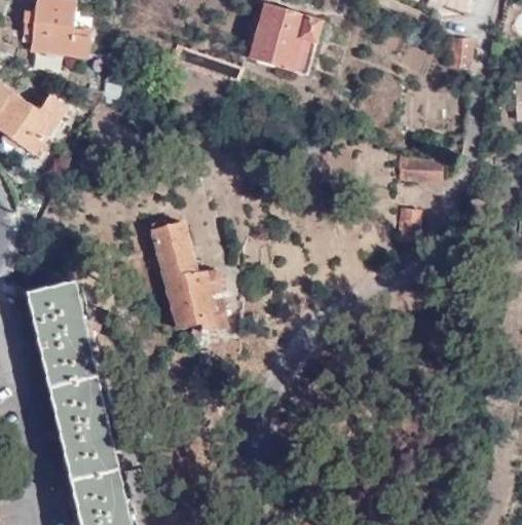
[(74,2),(62,0),(33,0),(27,50),(85,59),(87,40),(70,38),(74,2)]
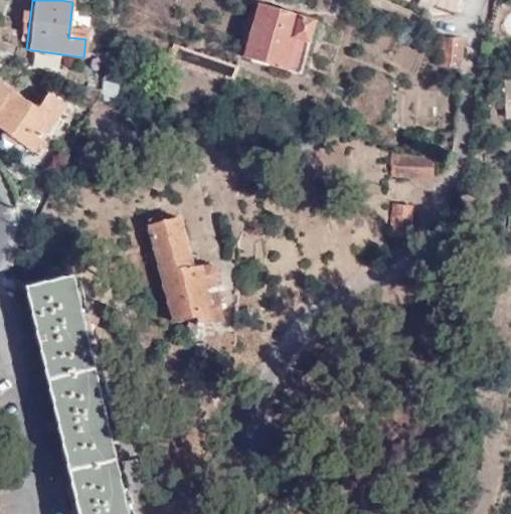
[(429,0),(428,4),(452,10),(454,0),(429,0)]
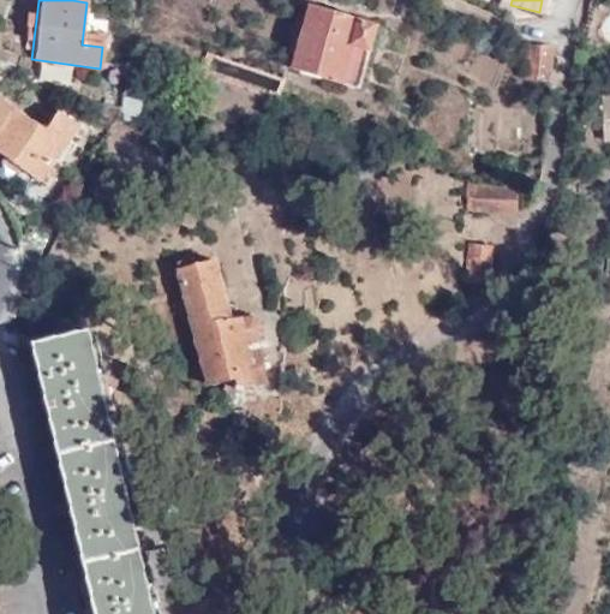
[(345,43),(364,48),(370,24),(303,5),(299,21),(293,18),(280,69),(334,83),(345,43)]
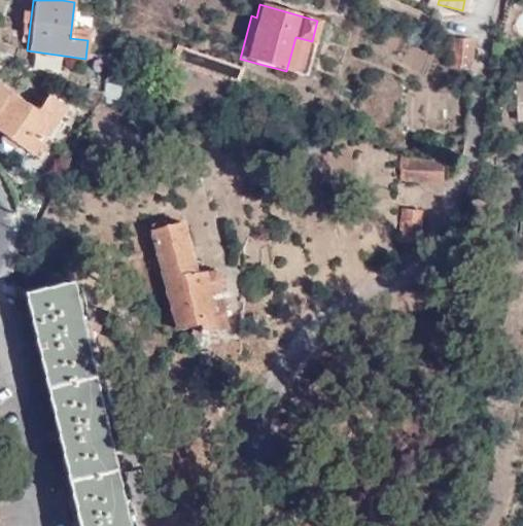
[(465,69),(468,45),(469,38),(451,36),(447,68),(465,69)]
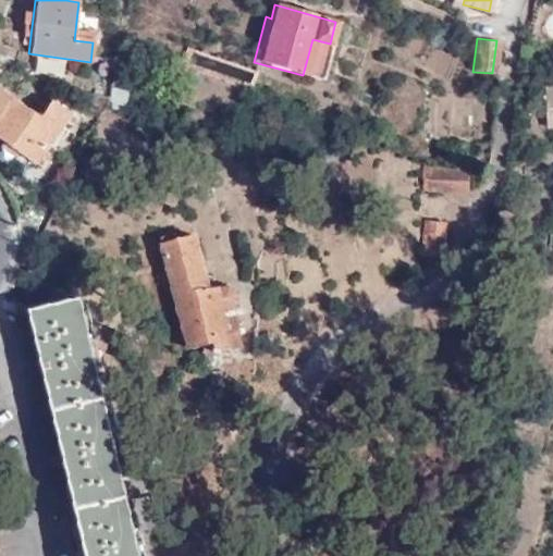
[(320,79),(330,44),(312,39),(303,75),(320,79)]
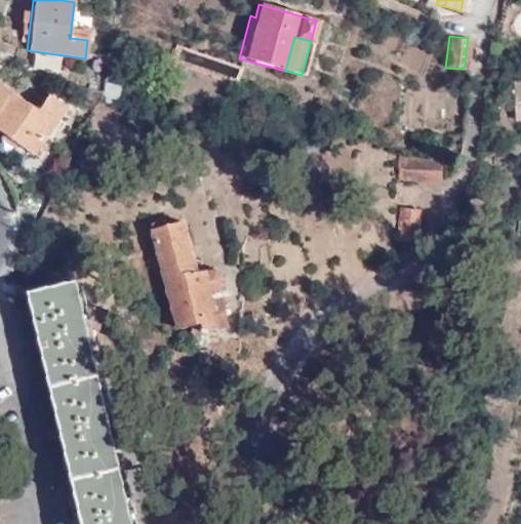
[(1,82),(0,83),(0,128),(32,153),(66,106),(50,92),(38,109),(1,82)]
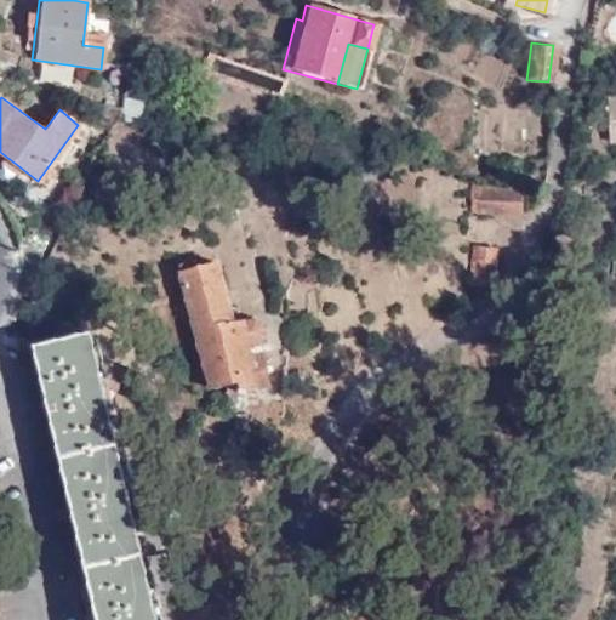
[(615,97),(604,98),(605,130),(615,129),(615,97)]
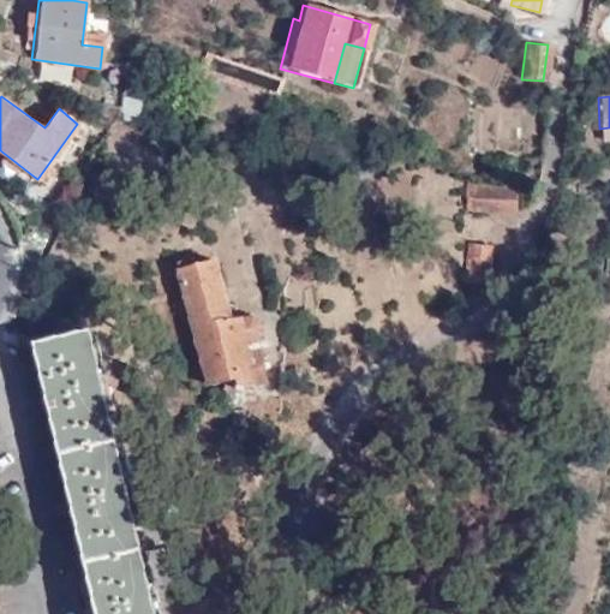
[(600,139),(609,138),(609,127),(599,129),(600,139)]
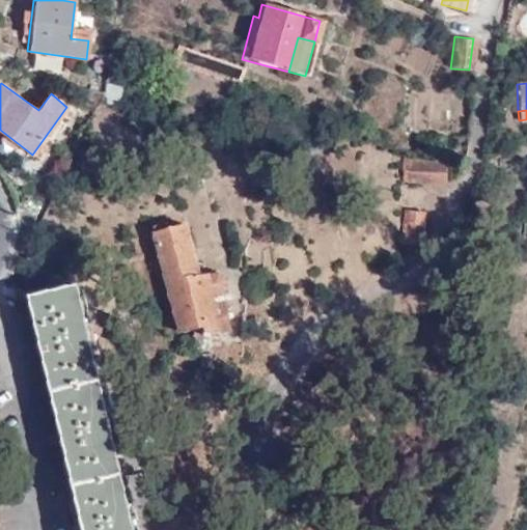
[(443,163),(401,160),(400,178),(442,183),(443,163)]
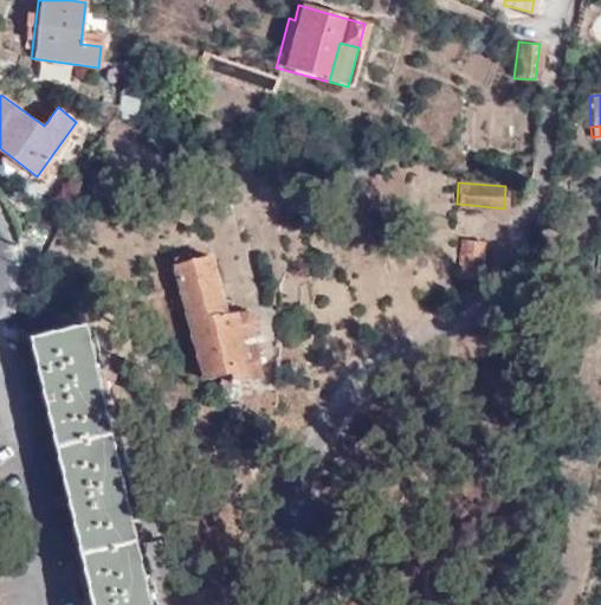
[(388,212),(370,214),(374,231),(391,229),(388,212)]
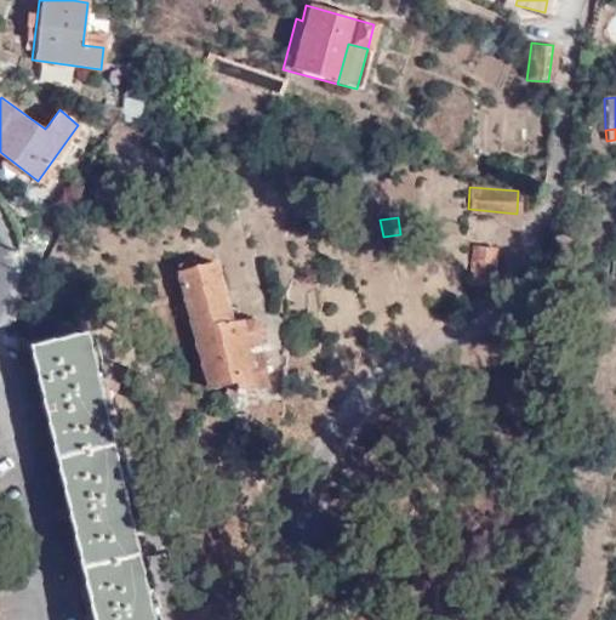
[(495,246),(471,244),(469,283),(491,285),(495,246)]
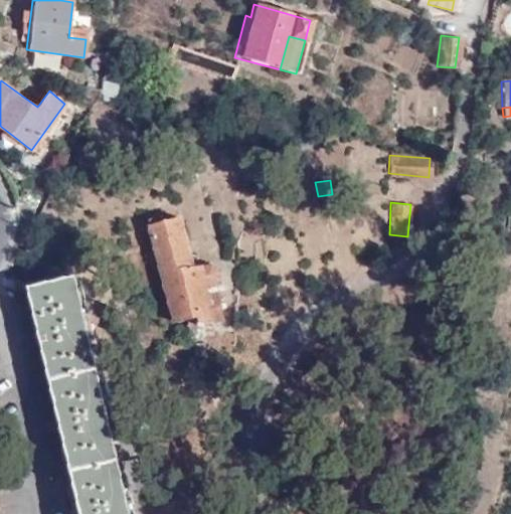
[(160,213),(145,217),(172,320),(181,318),(184,337),(201,334),(198,322),(220,316),(213,284),(218,276),(216,269),(208,266),(206,262),(191,265),(178,215),(162,219),(160,213)]
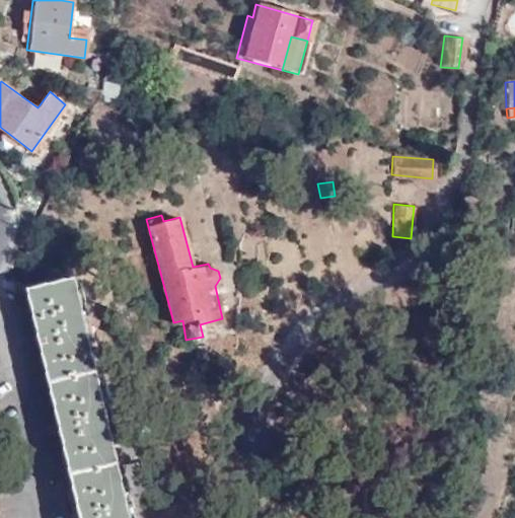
[(128,517),(71,278),(25,287),(35,331),(57,424),(76,505),(79,517),(128,517)]
